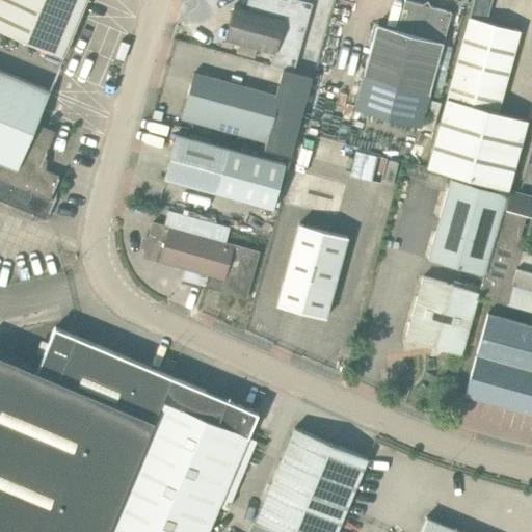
[(0,0),(0,29),(63,56),(86,0),(0,0)]
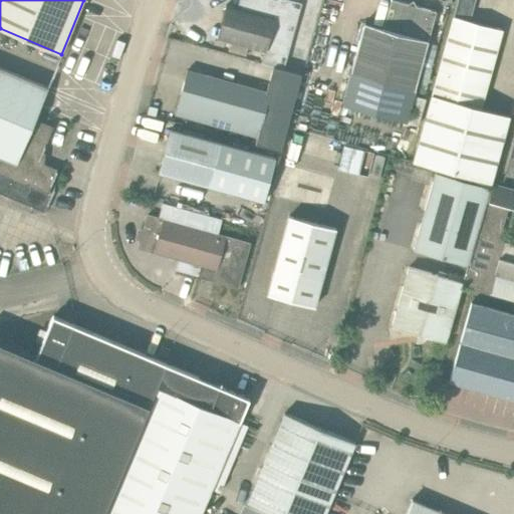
[(250,12),(252,0),(240,0),(238,9),(250,12)]
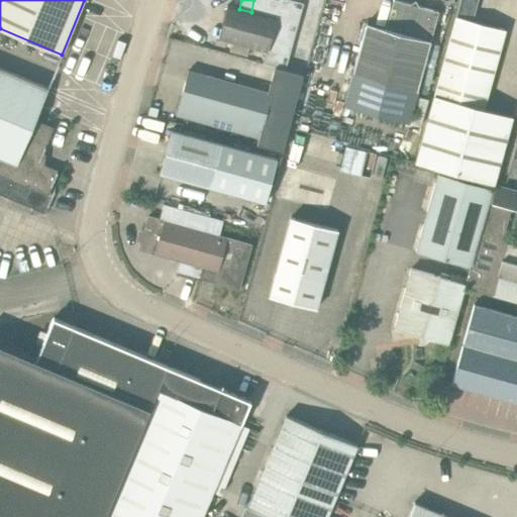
[(253,0),(251,12),(263,15),(267,0),(253,0)]
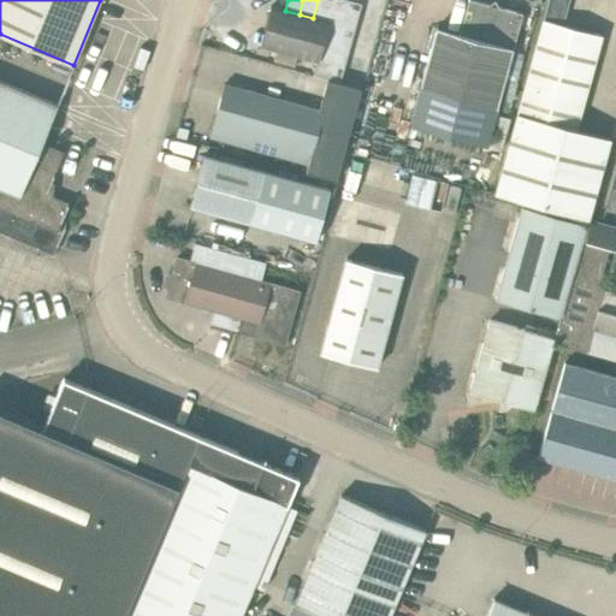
[(332,0),(318,0),(313,18),(327,22),(332,0)]
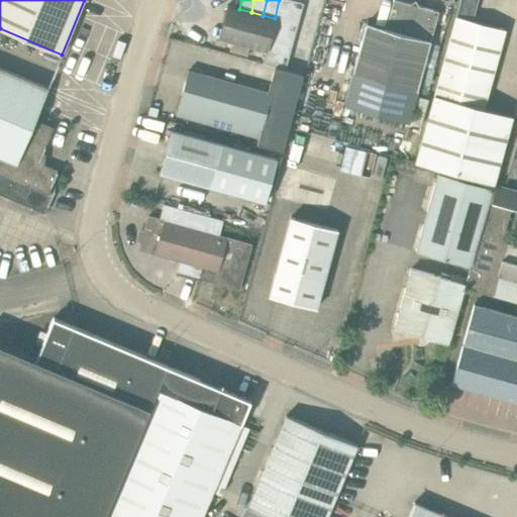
[(279,0),(275,18),(276,18),(286,21),(292,0),(279,0)]
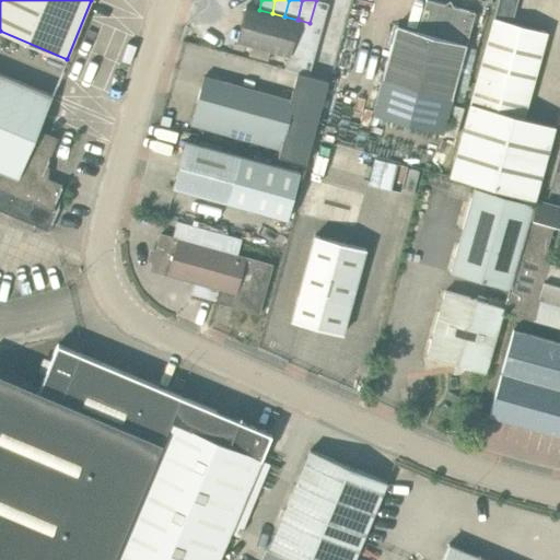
[(316,0),(310,23),(324,26),(330,3),(316,0)]
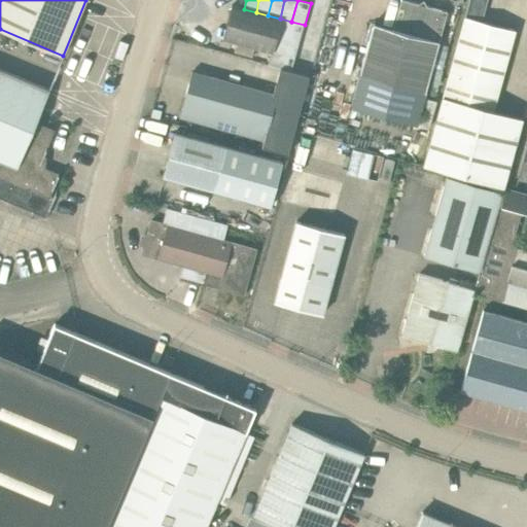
[(416,125),(438,44),(447,12),(403,0),(400,0),(393,29),(374,24),(350,107),(416,125)]
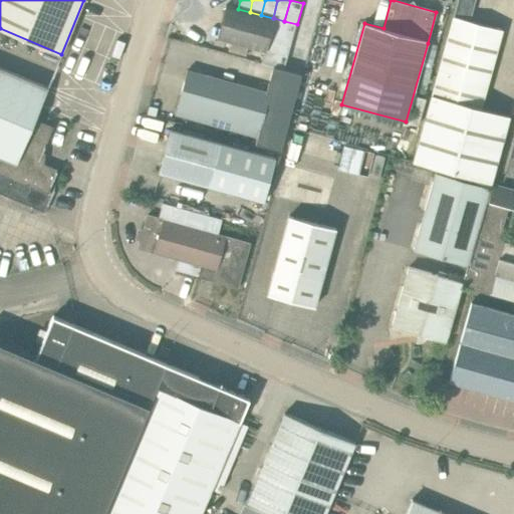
[(475,0),(458,0),(453,17),(470,21),(475,0)]
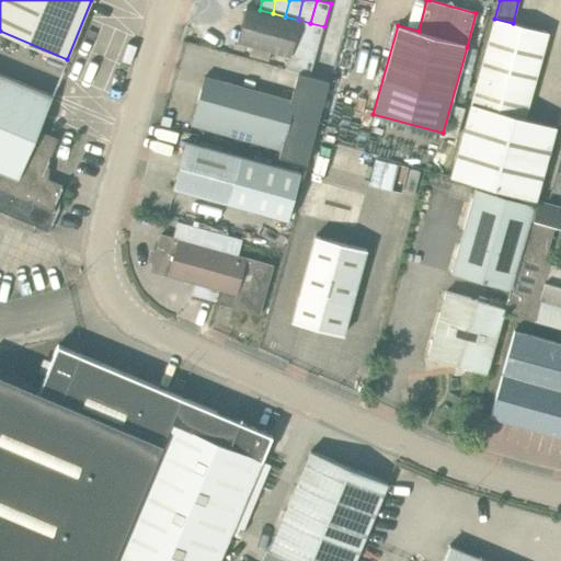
[(299,20),(298,20),(285,16),(273,13),(260,10),(245,6),(236,42),(288,56),(292,44),(296,31),(299,20)]
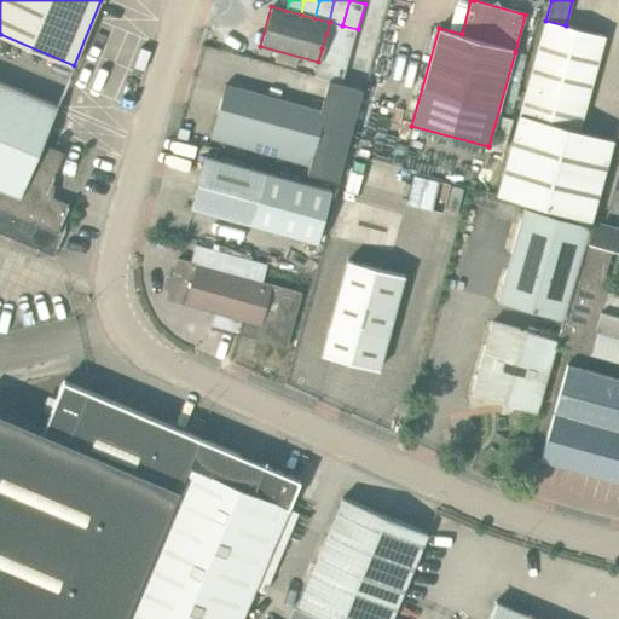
[(605,36),(566,25),(545,21),(520,115),(496,196),(591,221),(613,140),(578,131),(605,36)]
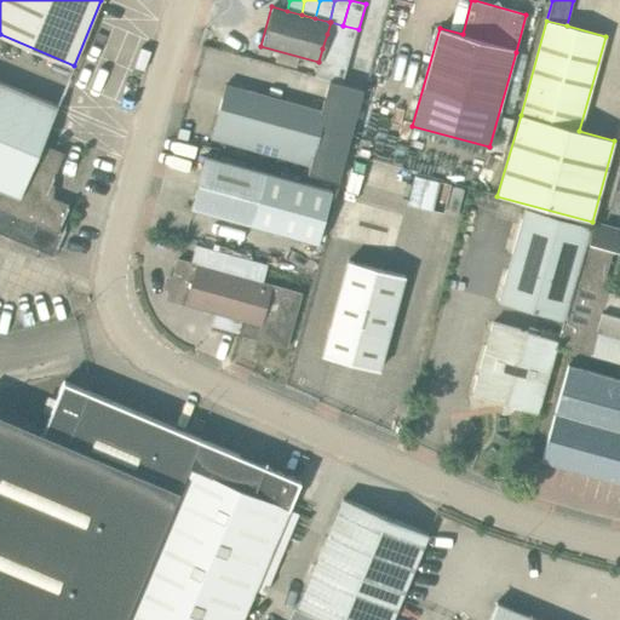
[(327,34),(355,42),(359,29),(343,26),(331,22),(327,34)]
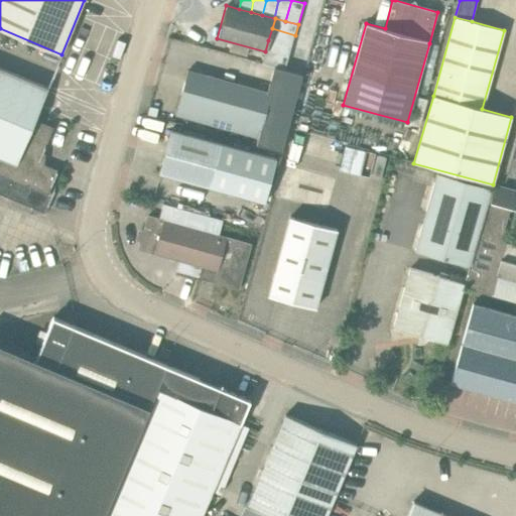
[(291,46),(295,35),(272,28),(268,40),(291,46)]
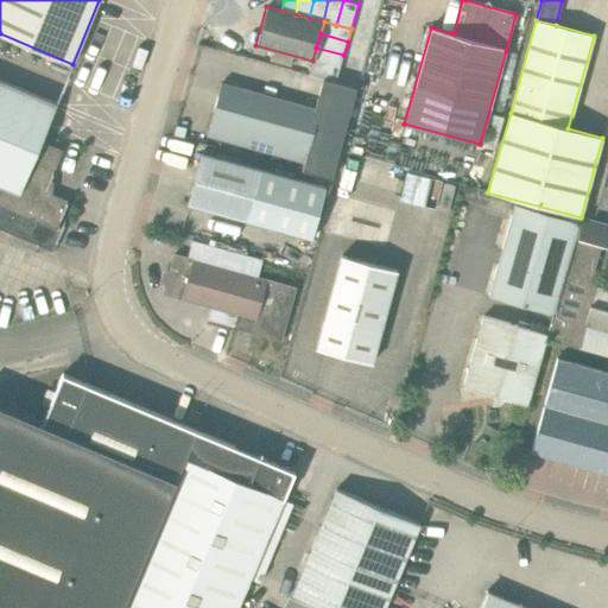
[(312,61),(339,69),(343,55),(316,48),(312,61)]
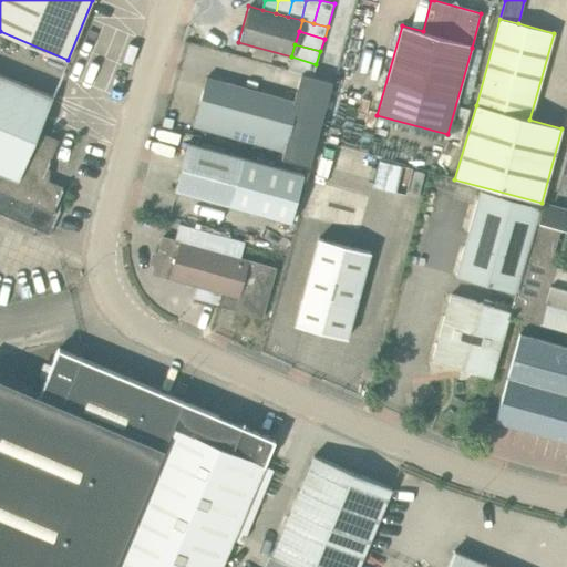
[(316,64),(291,57),(287,70),(312,76),(316,64)]
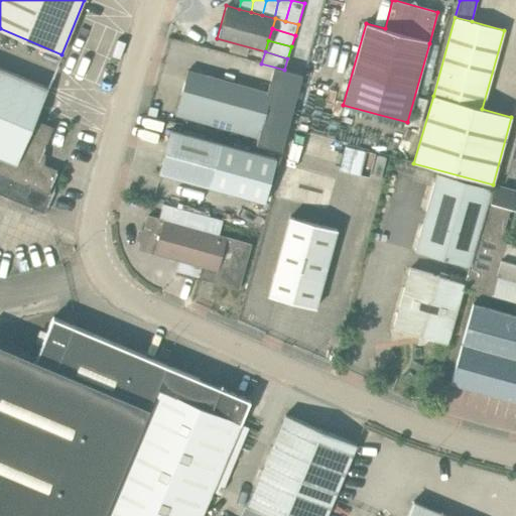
[(52,195),(47,192),(56,172),(38,164),(52,130),(34,122),(47,89),(0,69),(0,194),(44,213),(52,195)]
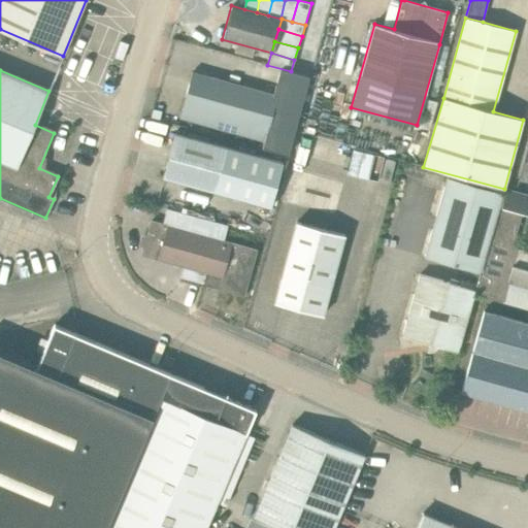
[(267,134),(277,96),(192,72),(179,118),(217,128),(219,121),(267,134)]
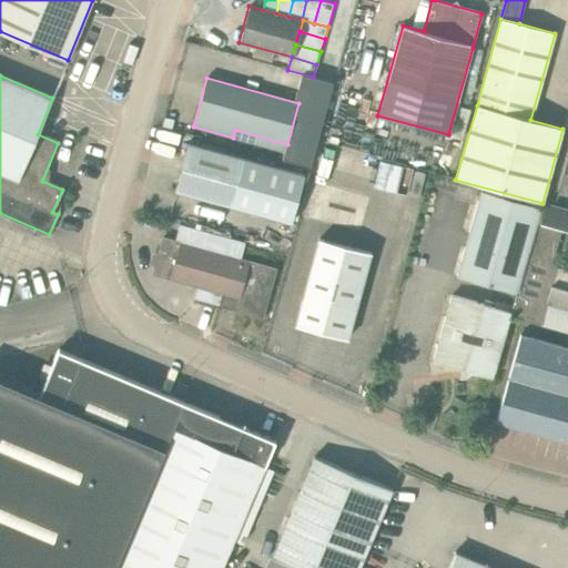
[(175,191),(231,206),(291,223),(304,175),(244,159),(188,144),(175,191)]
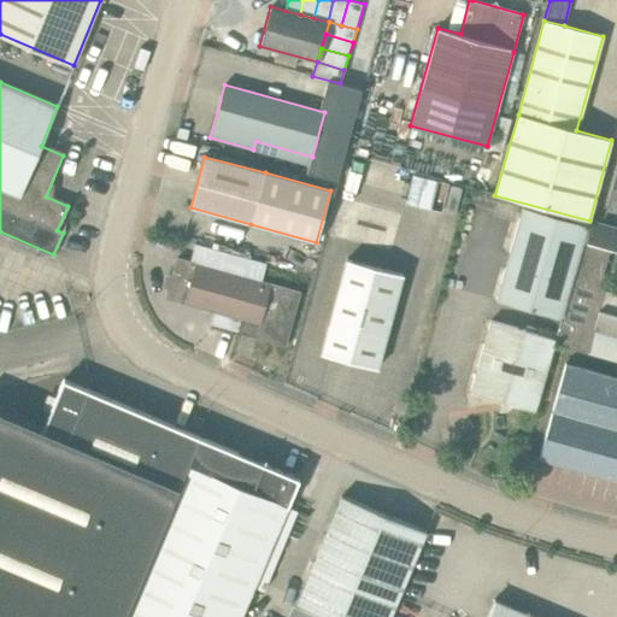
[(616,174),(606,209),(616,211),(616,174)]
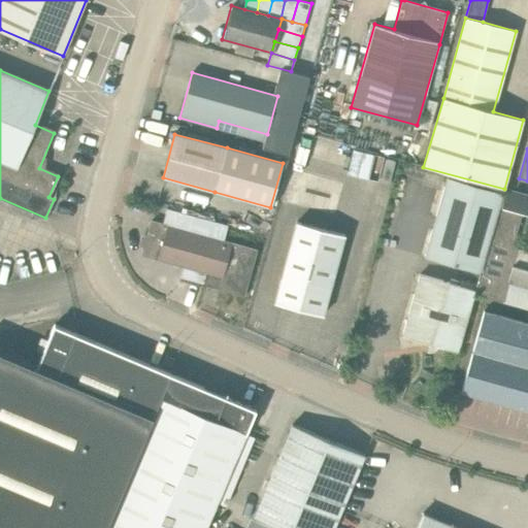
[(483,271),(504,194),(450,178),(427,256),(483,271)]
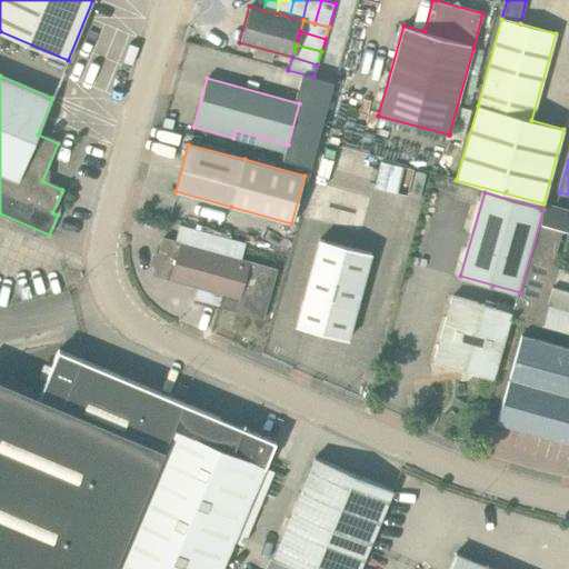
[(541,327),(548,306),(557,268),(553,261),(561,233),(567,231),(568,231),(568,210),(545,203),(543,209),(520,292),(513,318),(541,327)]
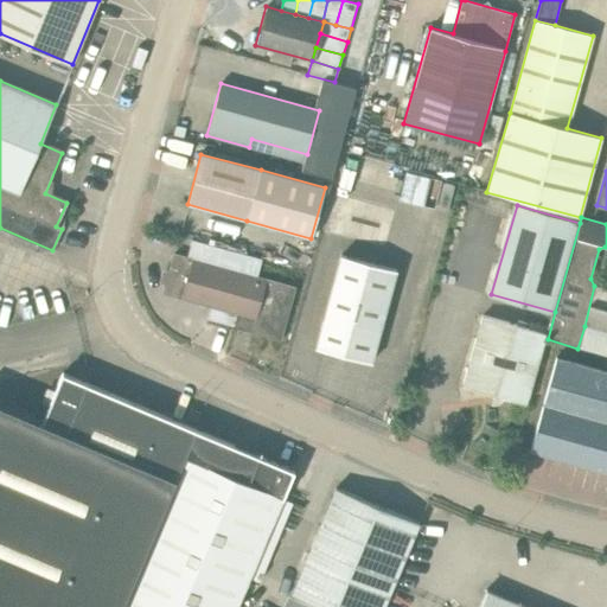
[(261,260),(215,247),(192,241),(186,259),(173,255),(163,293),(218,308),(213,323),(208,321),(208,323),(234,330),(238,314),(255,318),(250,332),(280,340),(286,317),(295,287),(257,275),(261,260)]
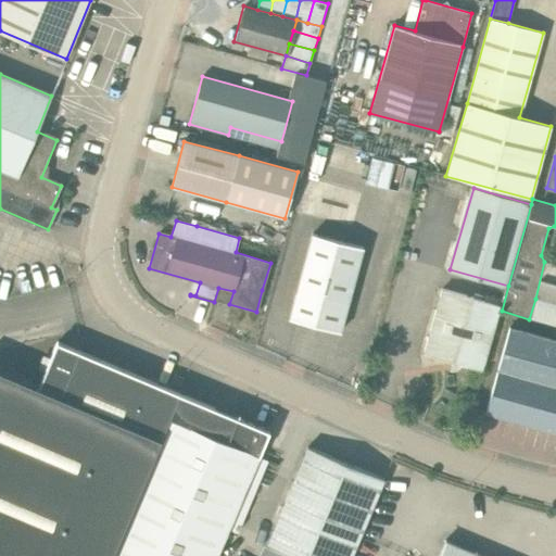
[(341,332),(346,312),(364,249),(313,235),(291,319),(341,332)]
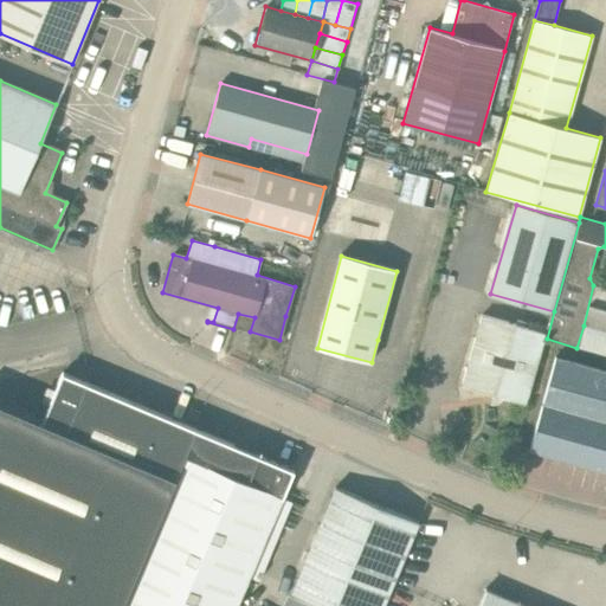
[(605,288),(593,285),(584,326),(605,331),(605,288)]
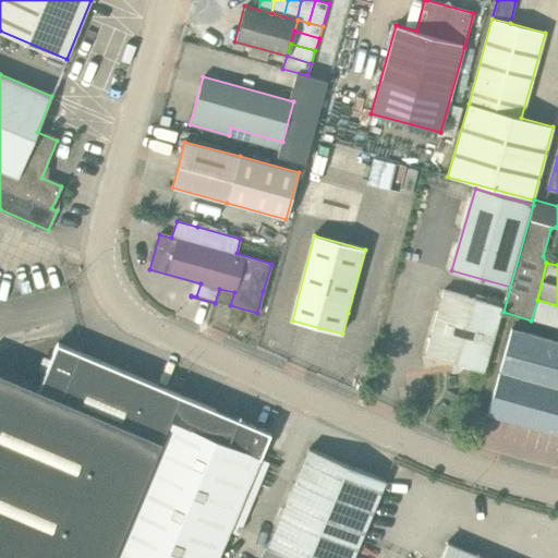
[(488,298),(487,303),(445,291),(426,355),(485,373),(505,302),(488,298)]
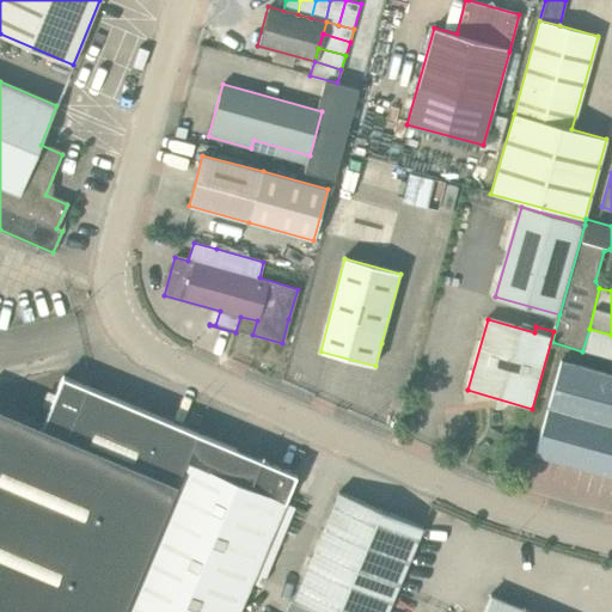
[(534,454),(611,476),(611,374),(561,360),(534,454)]
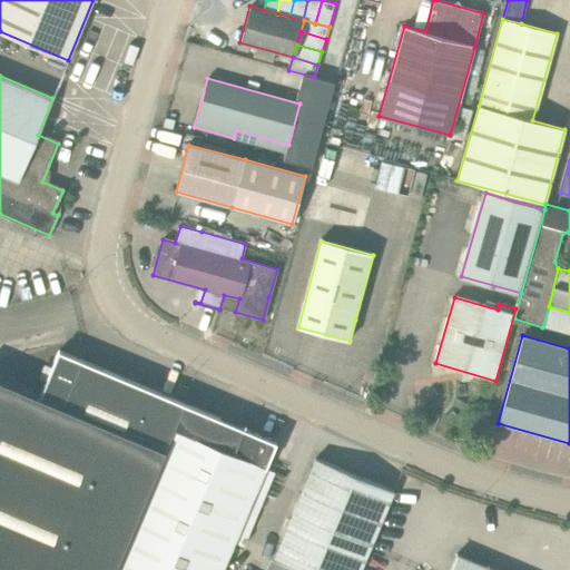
[(39,396),(0,380),(0,569),(121,569),(179,432),(232,453),(243,428),(58,351),(39,396)]
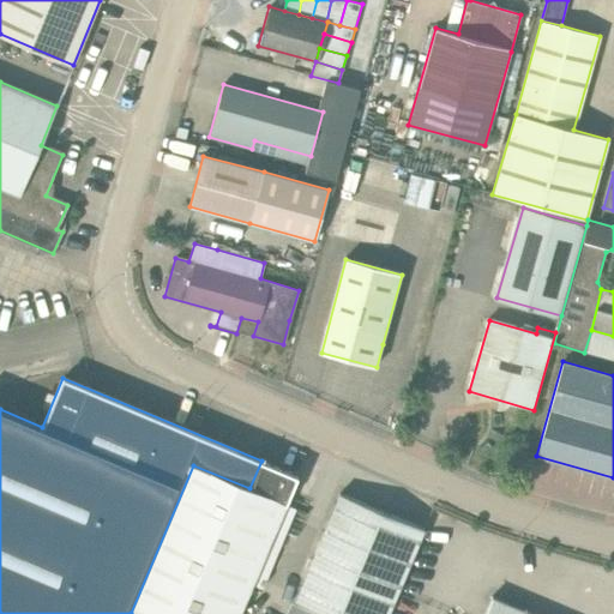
[(193,465),(131,613),(239,613),(298,476),(262,461),(250,488),(193,465)]
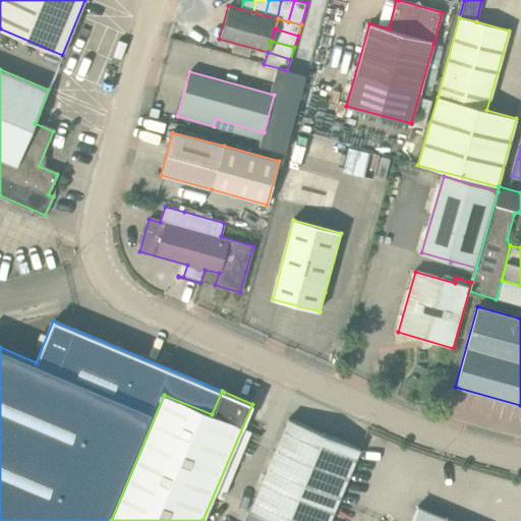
[(249,512),(270,520),(331,520),(361,450),(290,419),(282,439),(249,512)]
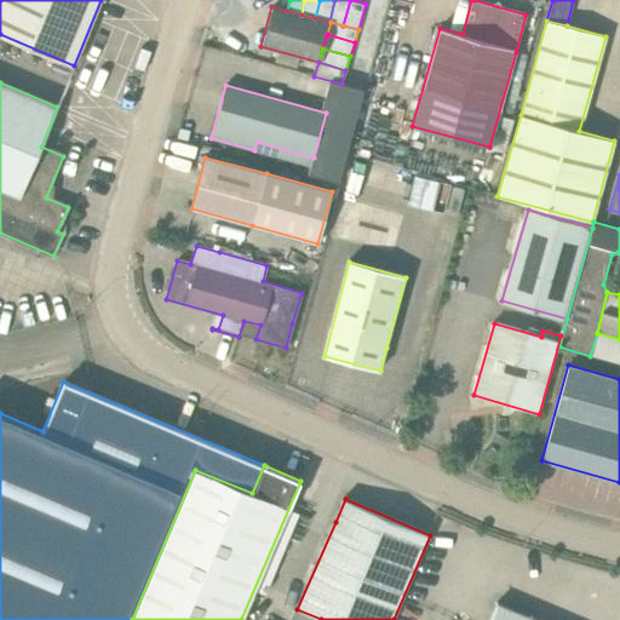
[(540,619),(497,602),(488,619),(540,619)]
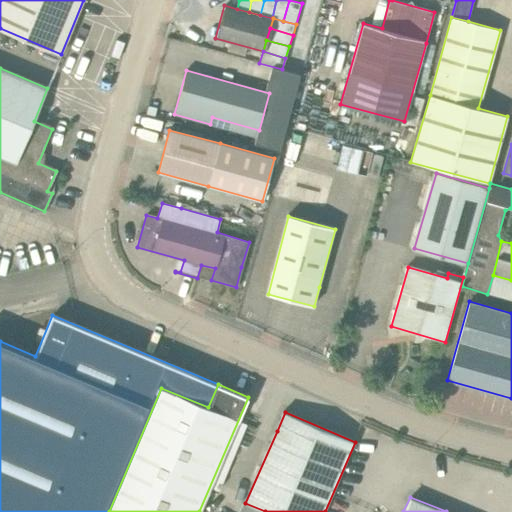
[(265,511),(245,503),(243,502),(239,511),(265,511)]
